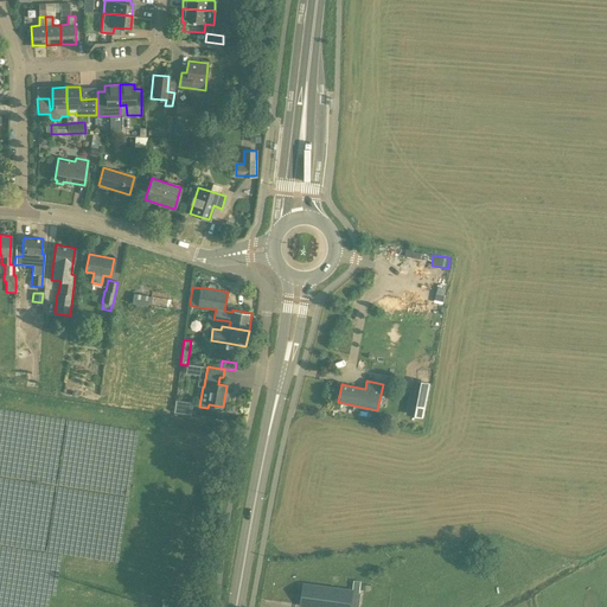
[(413,381),(407,414),(423,417),(429,384),(413,381)]
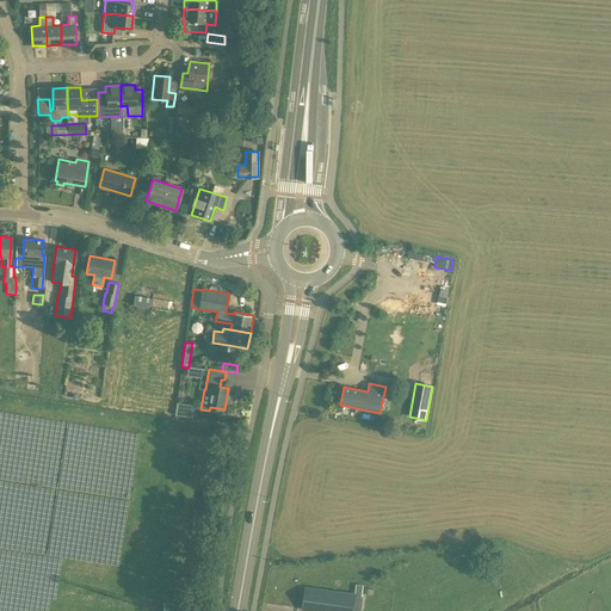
[(302,610),(310,610),(337,610),(339,592),(304,588),(302,610)]
